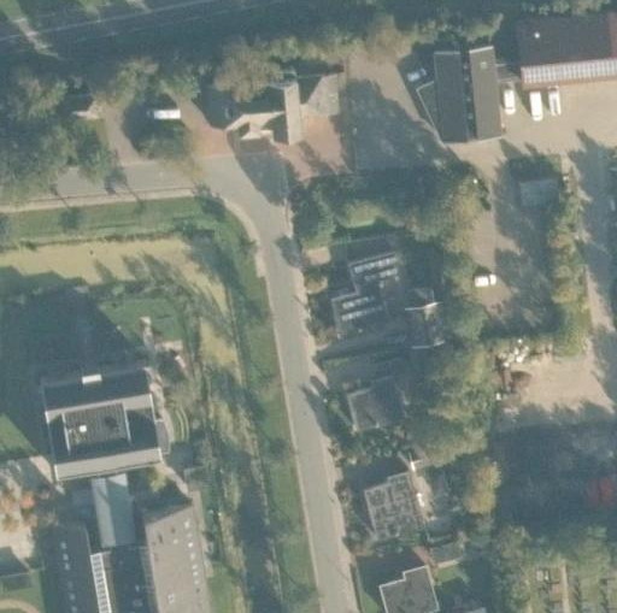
[(523,83),(616,74),(616,12),(517,23),(522,65),(494,68),(492,45),(434,51),(438,82),(419,90),(444,141),(444,142),(500,136),(495,80),(523,77),(523,83)]
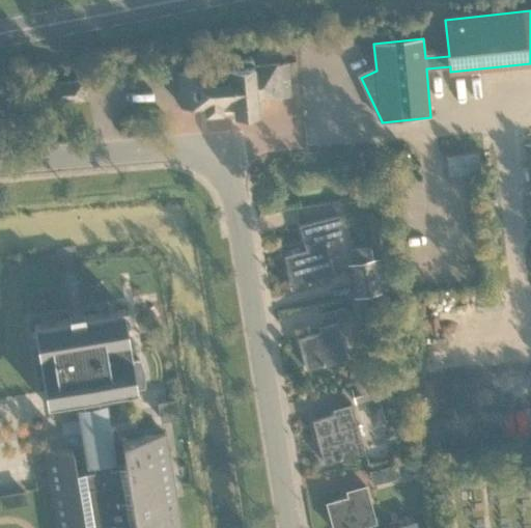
[(288,64),(277,65),(275,50),(261,51),(262,66),(254,67),(253,59),(230,61),(231,70),(177,74),(180,107),(204,105),(205,114),(223,112),(222,104),(233,103),(234,114),(258,112),(257,101),(291,98),(288,64)]
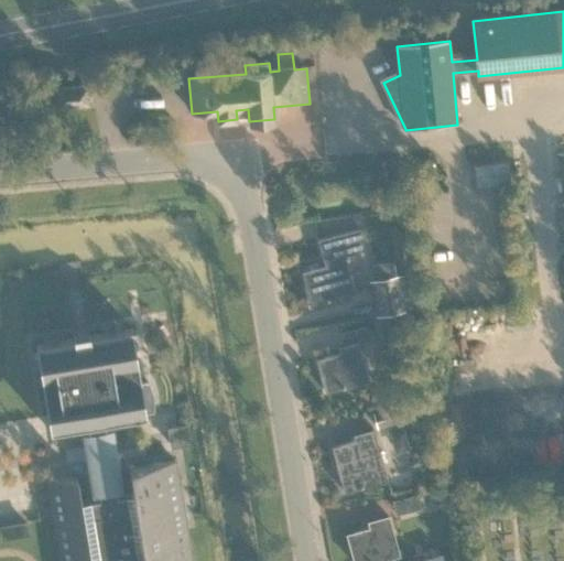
[(476,190),(511,185),(509,164),(474,168),(476,190)]
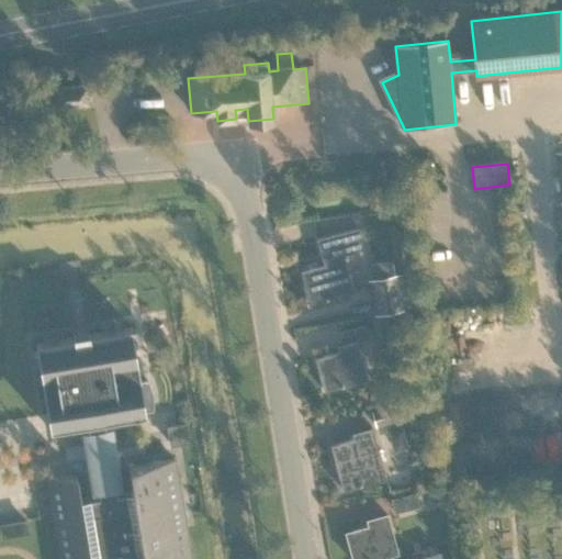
[(310,305),(353,294),(344,256),(364,250),(359,228),(317,239),(324,267),(301,272),(310,305)]
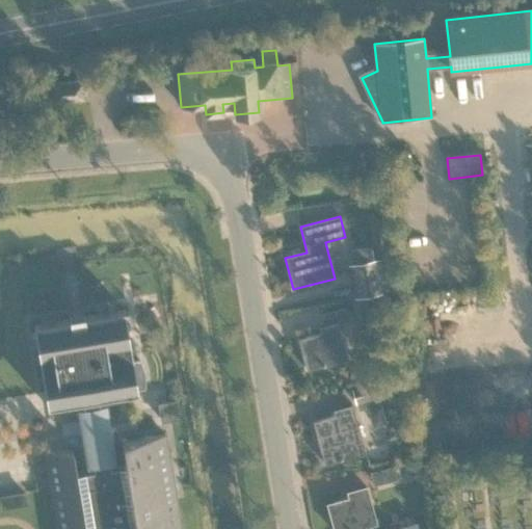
[(377,261),(348,266),(354,299),(382,295),(377,261)]
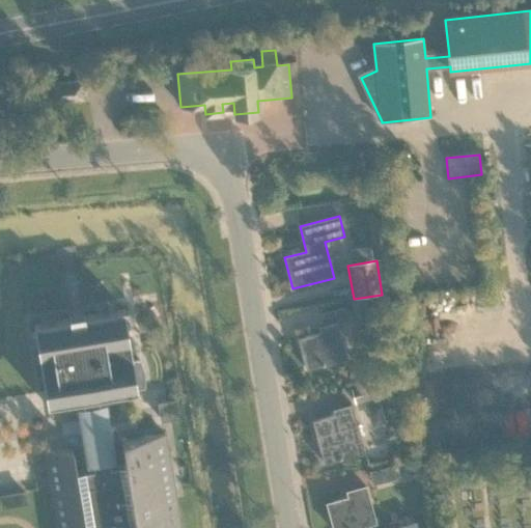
[(366,301),(352,304),(355,324),(369,321),(366,301)]
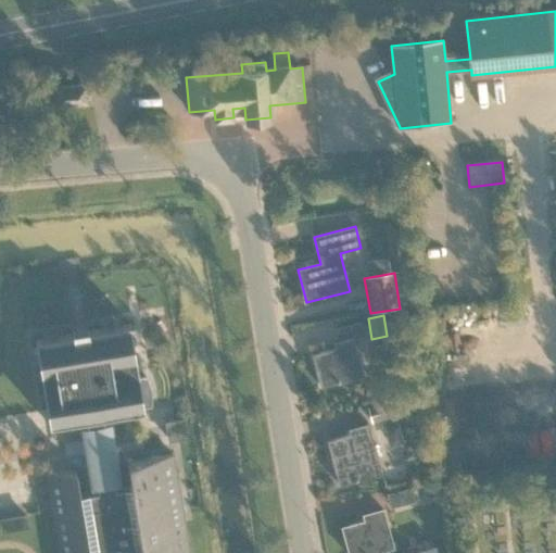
[(364,376),(354,339),(366,336),(362,322),(336,329),(340,341),(333,343),(336,350),(313,355),(321,388),(364,376)]
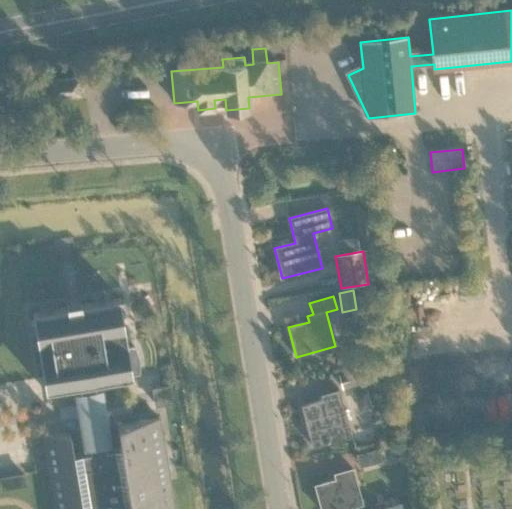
[(66,309),(32,315),(43,379),(45,394),(79,388),(79,390),(82,405),(84,415),(90,453),(73,456),(70,434),(43,439),(43,440),(48,470),(49,471),(55,508),(174,508),(170,482),(168,475),(160,425),(159,419),(118,426),(121,448),(107,451),(96,385),(133,379),(132,375),(138,374),(139,367),(138,360),(137,353),(134,348),(128,349),(120,300),(81,306),(80,303),(66,305),(66,309)]
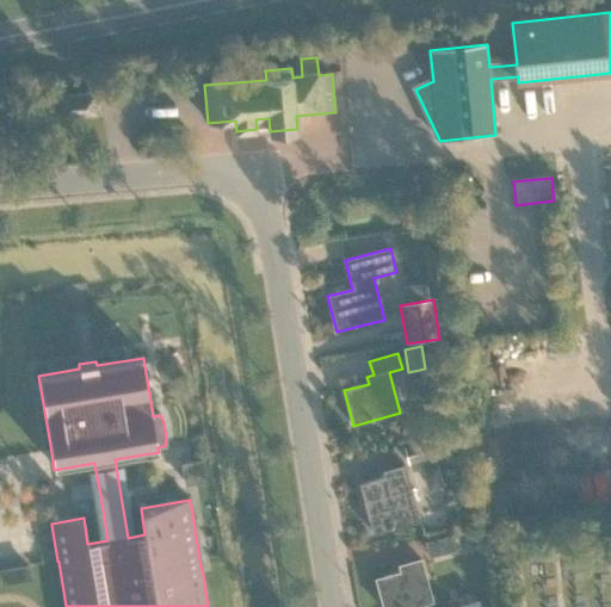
[(432,389),(430,377),(414,381),(417,391),(432,389)]
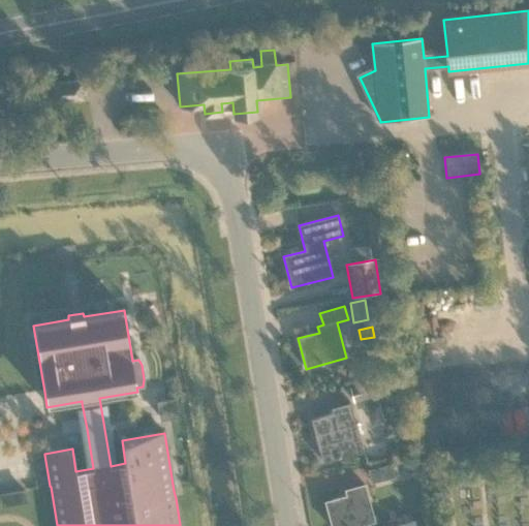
[(378,395),(374,380),(349,389),(353,402),(378,395)]
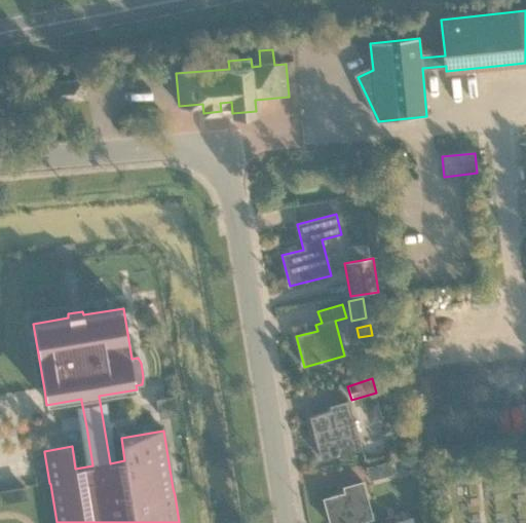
[(362,449),(359,438),(348,402),(330,406),(331,412),(310,418),(322,459),(362,449)]
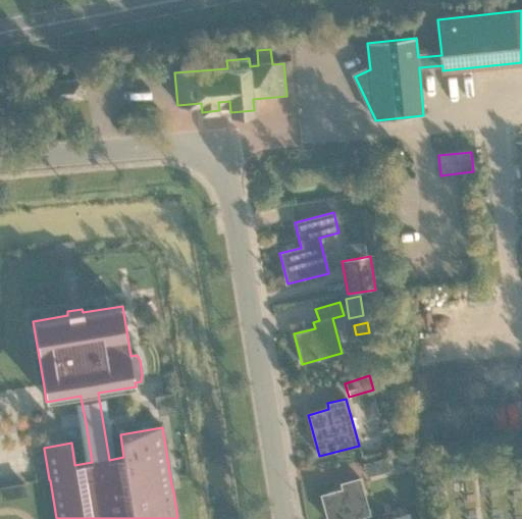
[(378,399),(367,403),(372,419),(383,415),(378,399)]
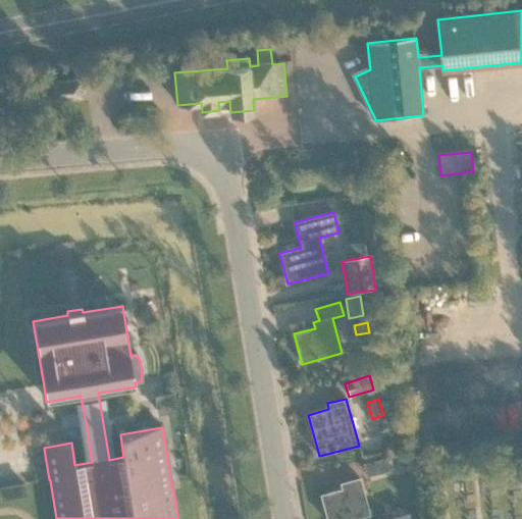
[(521,409),(513,410),(515,434),(521,433),(521,409)]
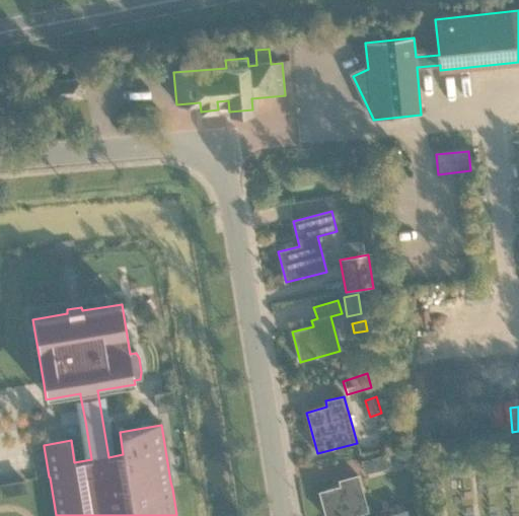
[(369,458),(360,460),(363,471),(372,468),(369,458)]
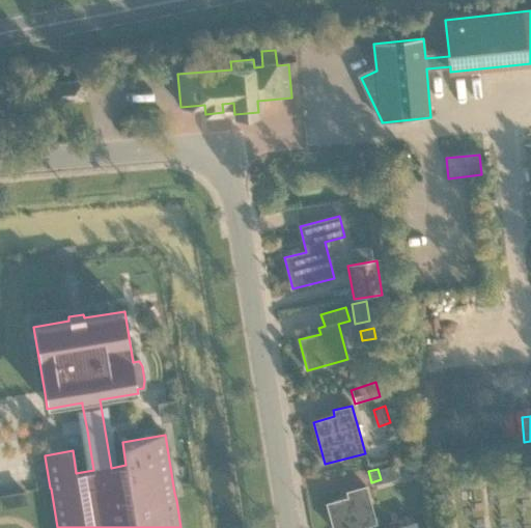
[(361,527),(375,524),(366,488),(346,492),(348,498),(327,504),(333,527),(361,527)]
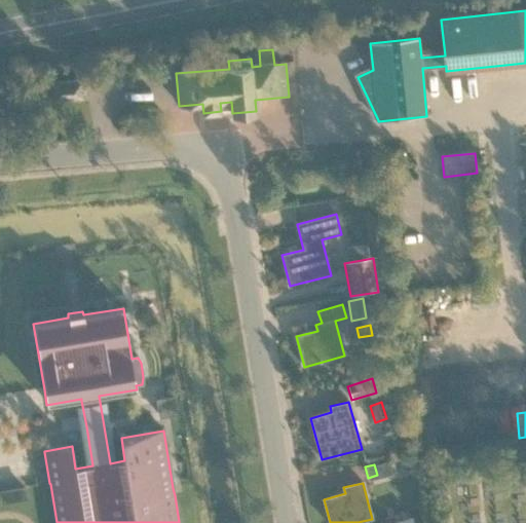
[(0,500),(1,505),(28,499),(26,487),(0,491),(0,500)]
